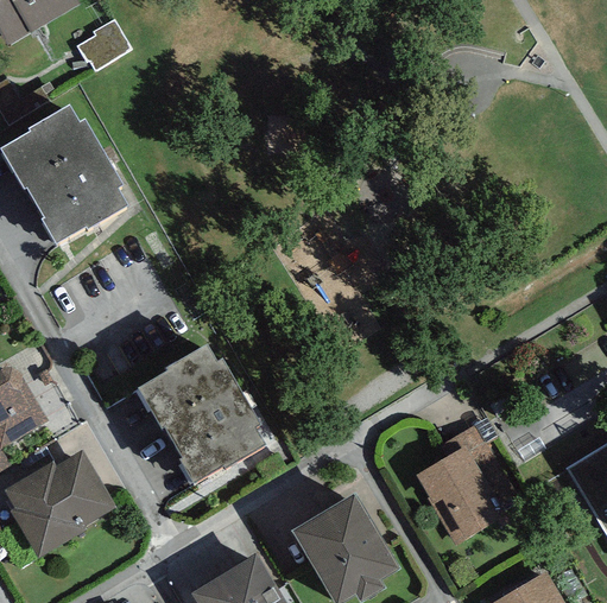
[(0,0),(0,29),(8,43),(30,30),(31,32),(80,2),(78,0),(0,0)]
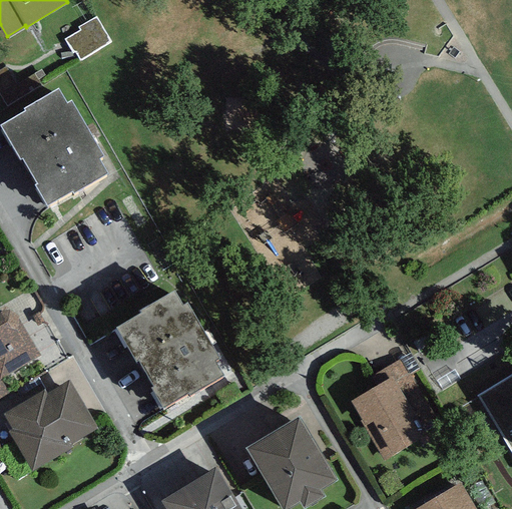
[(81,27),(65,36),(73,51),(76,49),(80,58),(112,40),(97,14),(79,24),(81,27)]
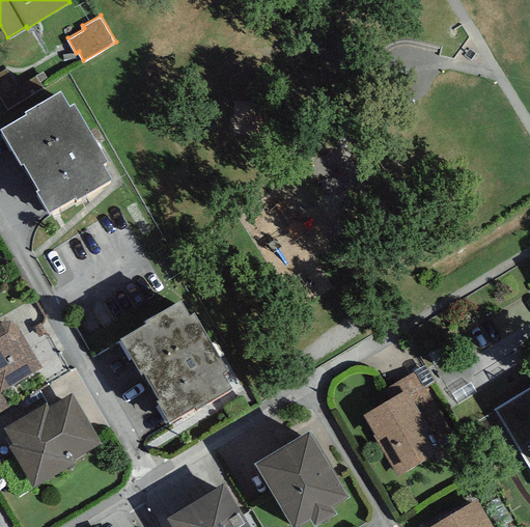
[(27,121),(2,136),(38,197),(37,198),(50,219),(76,204),(77,206),(113,186),(104,169),(108,167),(75,110),(71,112),(61,96),(25,118),(27,121)]
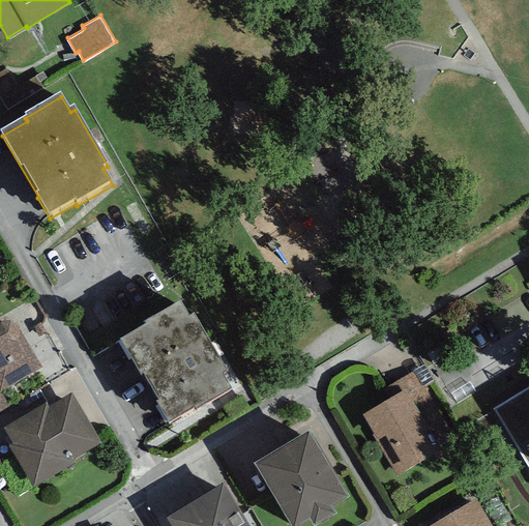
[(146,330),(122,344),(158,406),(156,407),(169,428),(195,412),(197,415),(233,393),(224,378),(227,376),(194,319),(189,321),(181,305),(144,327),(146,330)]
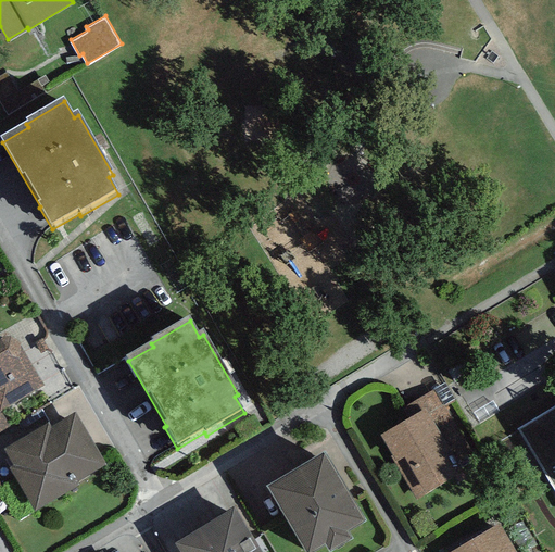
[(0,408),(1,409),(45,384),(21,343),(19,341),(14,338),(10,337),(3,338),(0,339),(0,408)]
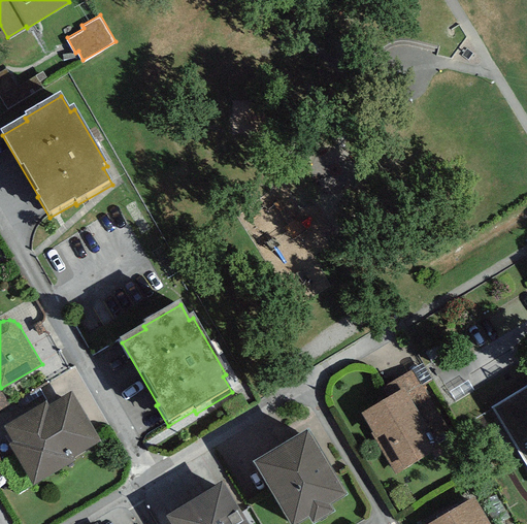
[(395,378),(402,389),(404,388),(433,435),(448,426),(413,367),(395,378)]
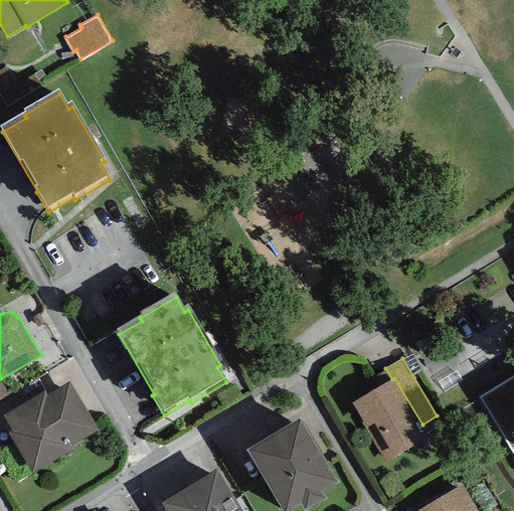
[(513,375),(481,395),(513,449),(513,375)]
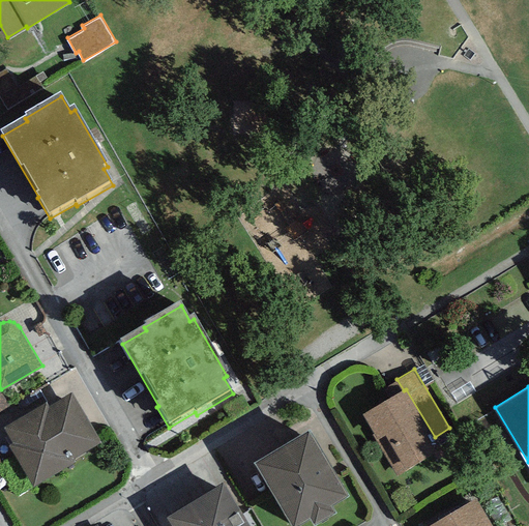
[(0,411),(10,406),(1,389),(0,389),(0,411)]
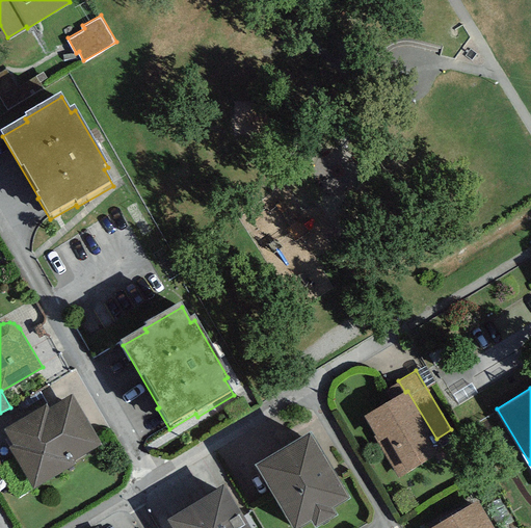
[(405,392),(365,416),(399,475),(443,450),(436,439),(407,391),(405,392)]
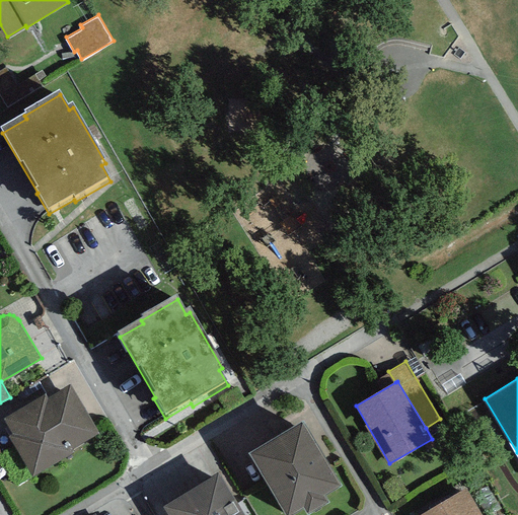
[(99,432),(71,384),(49,397),(47,393),(4,419),(13,433),(9,436),(33,476),(73,452),(71,449),(99,432)]
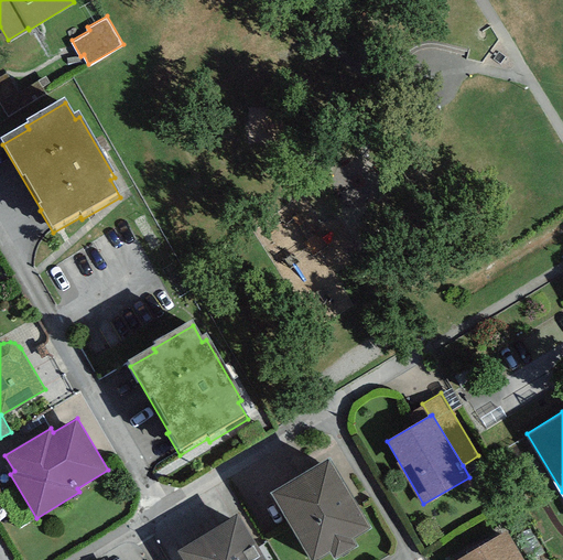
[(331,464),(272,497),(309,559),(327,559),(331,559),(345,559),(359,552),(355,544),(371,535),(331,464)]
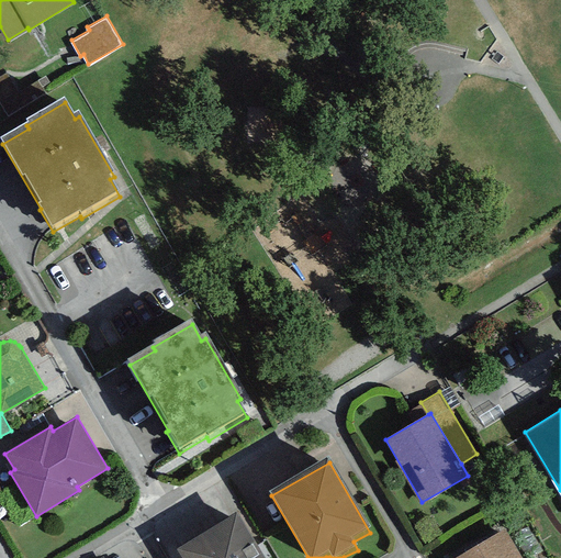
[(264,557),(237,514),(177,550),(180,557),(264,557)]
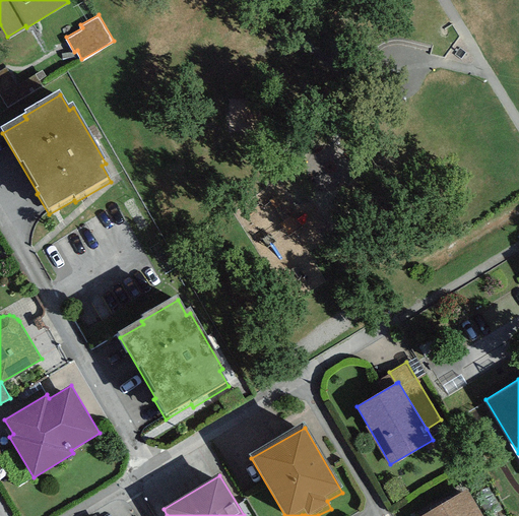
[(422,515),(482,515),(467,489),(422,515)]
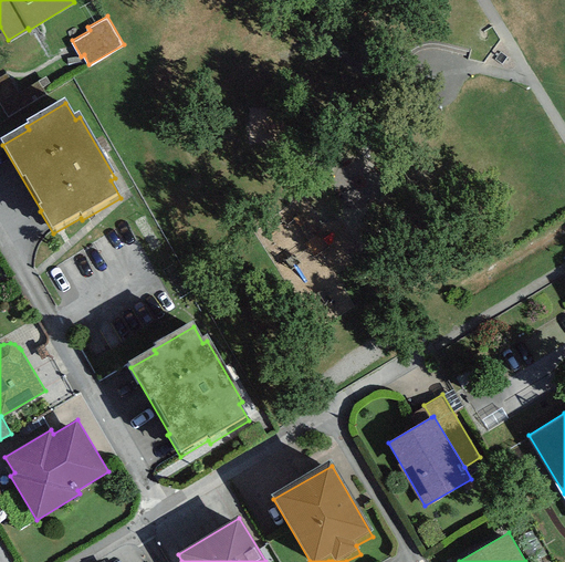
All buildings are outlined.
